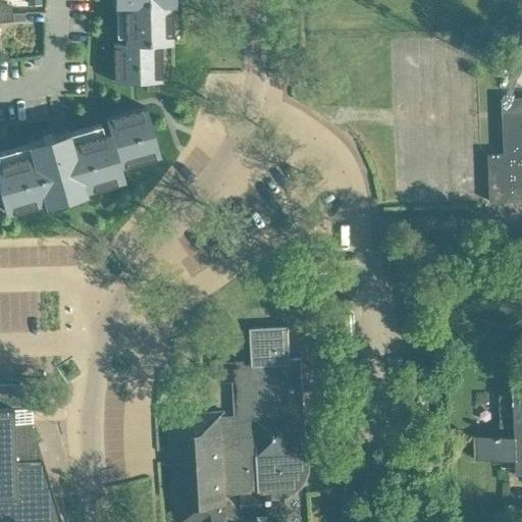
[(118,0),(119,4),(122,4),(123,42),(112,42),(113,83),(143,82),(155,81),(160,81),(159,42),(170,42),(169,3),(173,3),(172,0),(118,0)]
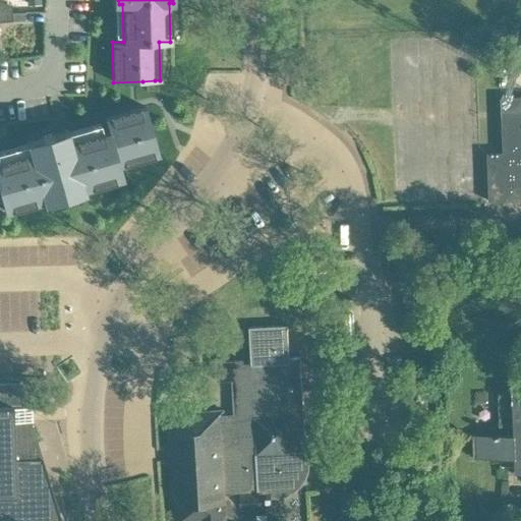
[(0,12),(11,12),(10,4),(0,3),(0,12)]
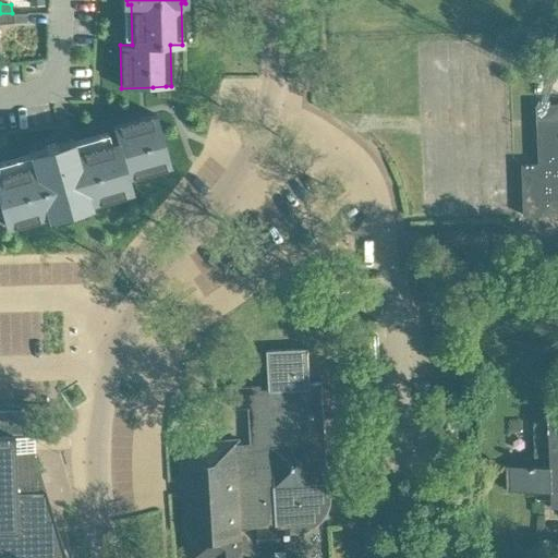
[(0,23),(12,22),(12,13),(0,13),(0,23)]
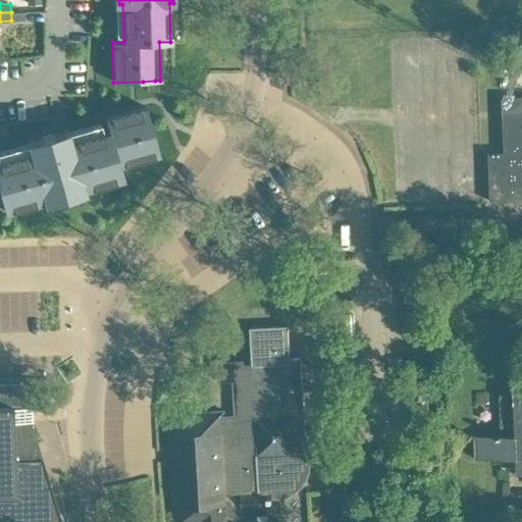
[(521,96),(502,97),(503,152),(487,152),(489,201),(521,199),(521,96)]
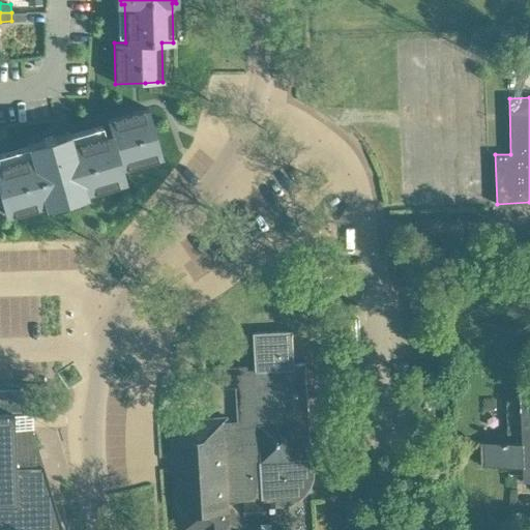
[(159,156),(146,109),(106,120),(109,131),(69,143),(66,131),(27,142),(30,154),(0,162),(0,201),(3,213),(43,202),(45,206),(84,195),(83,190),(122,180),(119,168),(159,156)]
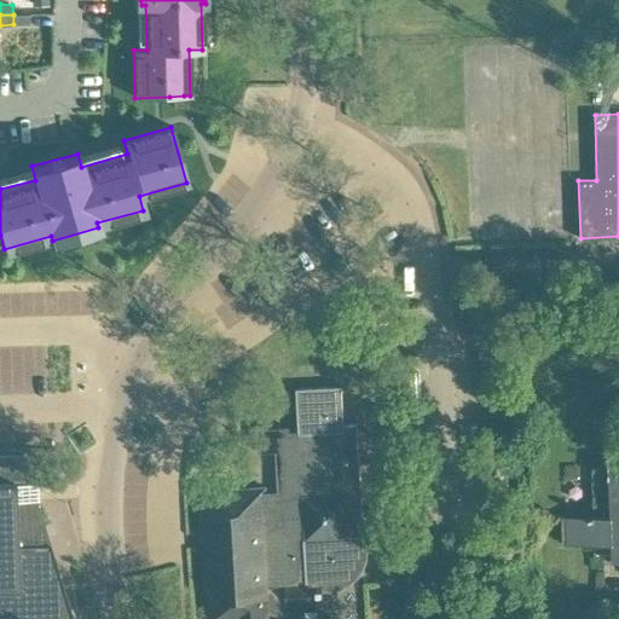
[(363,551),(363,536),(359,455),(358,423),(345,423),(343,386),(296,388),(299,432),(289,433),(289,428),(256,429),(258,452),(276,451),(278,492),(265,492),(265,487),(198,491),(206,618),(233,618),(239,618),(296,618),(296,602),(322,601),(320,586),(330,586),(336,585),(342,582),(348,578),(353,573),(358,568),(360,562),(363,551)]
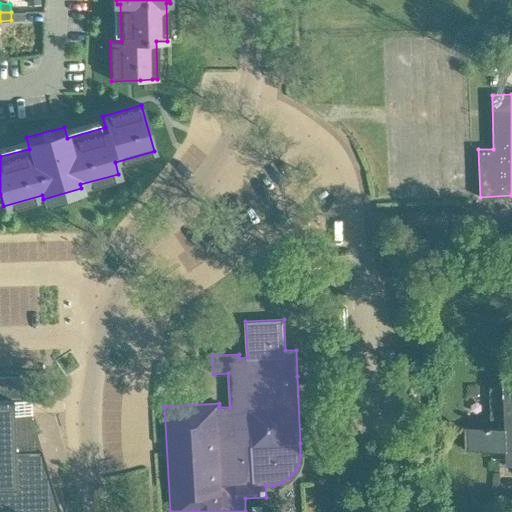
[(0,511),(59,511),(29,413),(31,413),(31,399),(26,400),(18,376),(0,376),(0,511)]
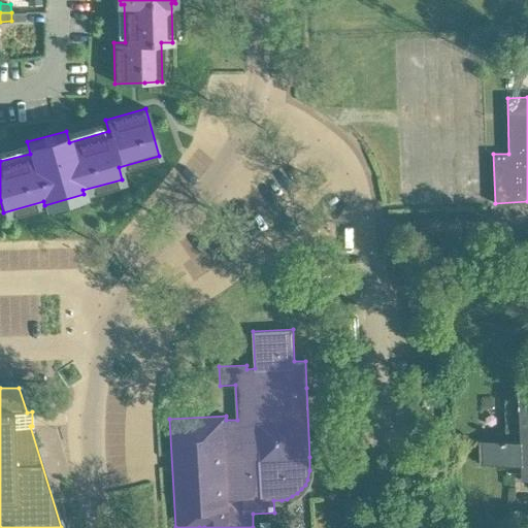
[(527,477),(527,395),(519,395),(520,439),(480,440),(480,463),(522,462),(522,477),(527,477)]
